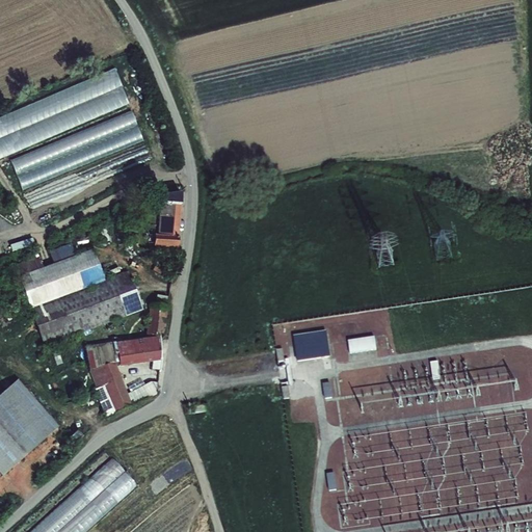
[(116,74),(0,114),(0,155),(129,109),(116,74)]
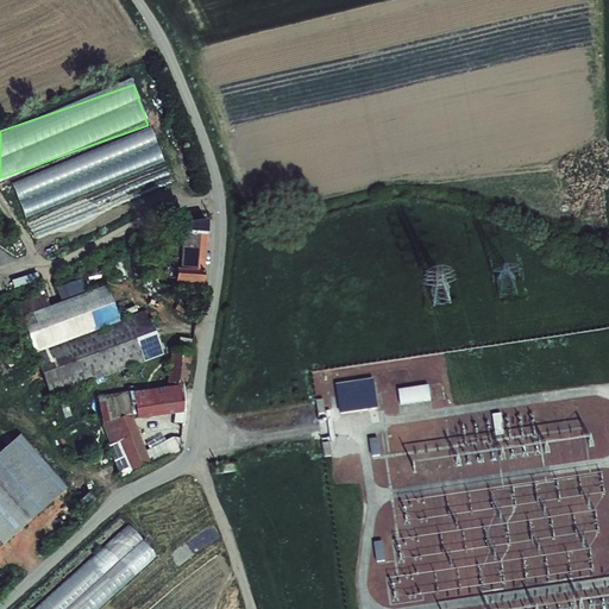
[(211,219),(195,226),(190,270),(183,270),(182,281),(209,282),(211,219)]
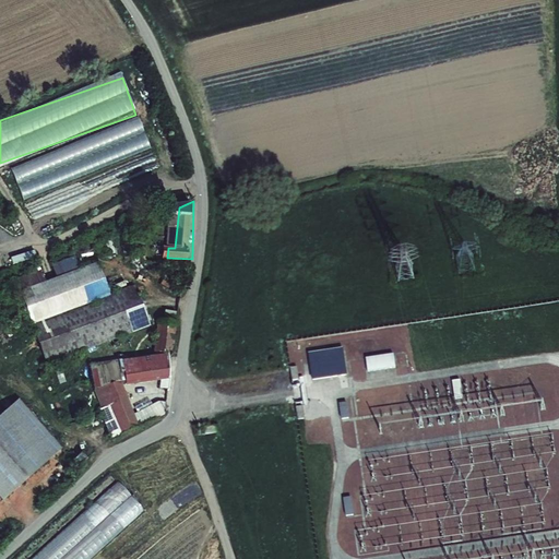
[(16,262),(33,257),(31,251),(14,257),(16,262)]
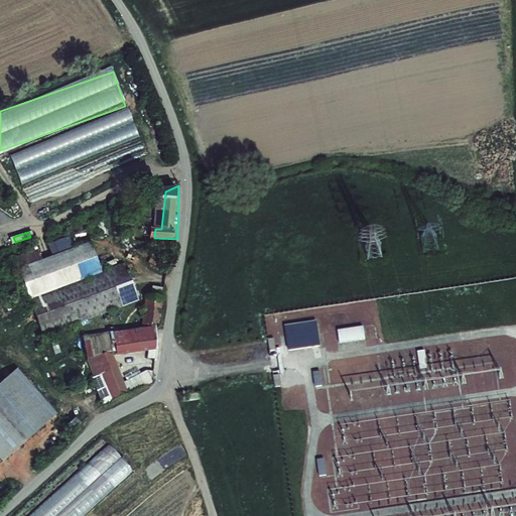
[(25,271),(34,299),(104,274),(94,247),(25,271)]
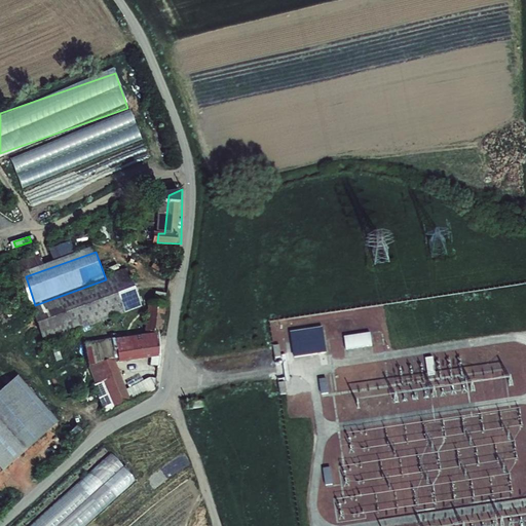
[(154,299),(147,334),(157,332),(163,331),(170,301),(154,299)]
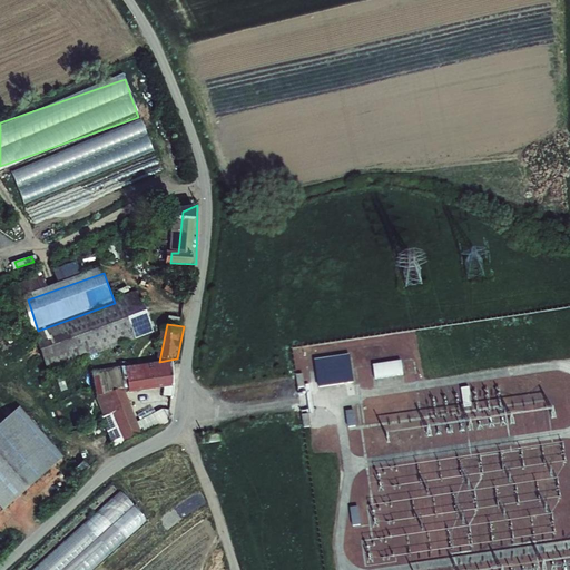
[(349,356),(315,362),(320,386),(353,381),(349,356)]
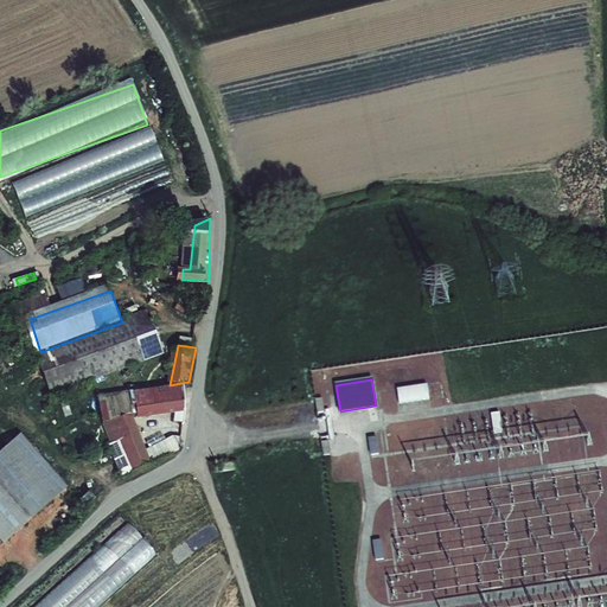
[(122,415),(107,421),(113,440),(110,442),(123,475),(152,461),(153,464),(184,448),(185,406),(181,406),(181,383),(170,385),(133,390),(134,397),(123,400),(126,411),(134,409),(135,414),(170,408),(172,436),(145,448),(144,445),(139,447),(127,417),(122,415)]
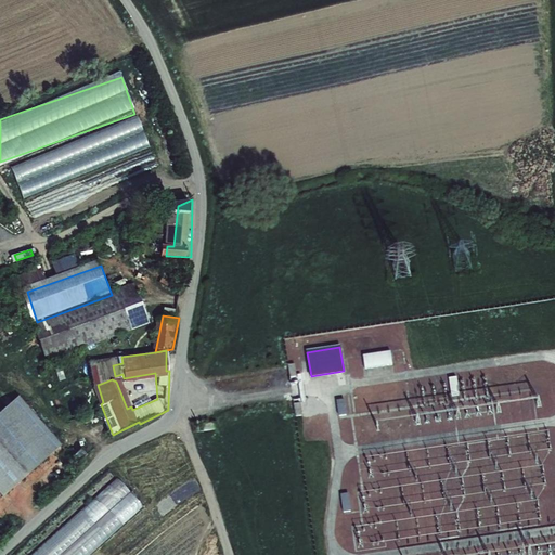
[(363,356),(364,369),(392,364),(390,351),(363,356)]
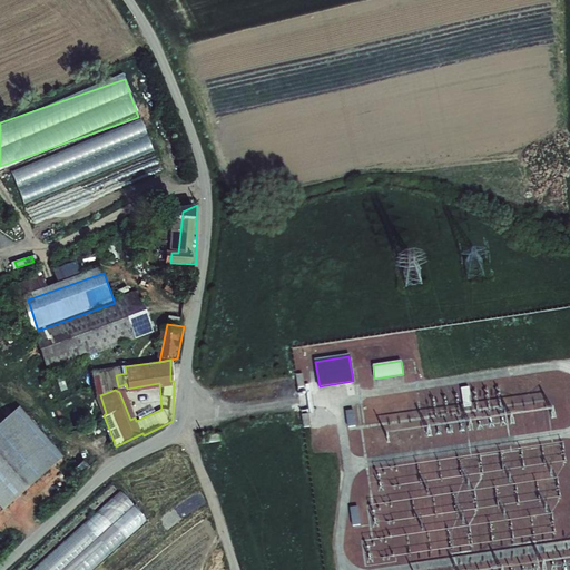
[(118,386),(116,375),(115,367),(105,370),(108,387),(118,386)]
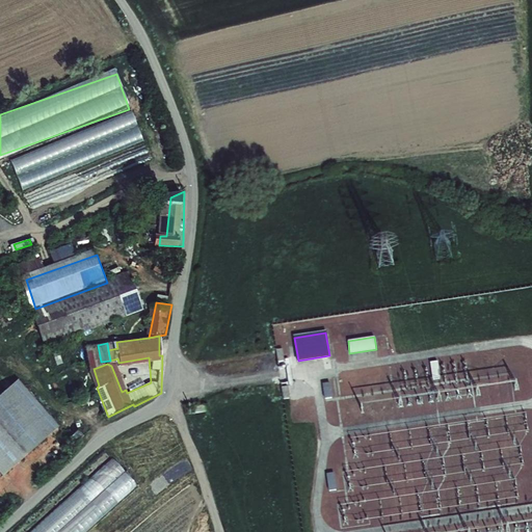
[(437,361),(430,362),(433,379),(441,378),(437,361)]
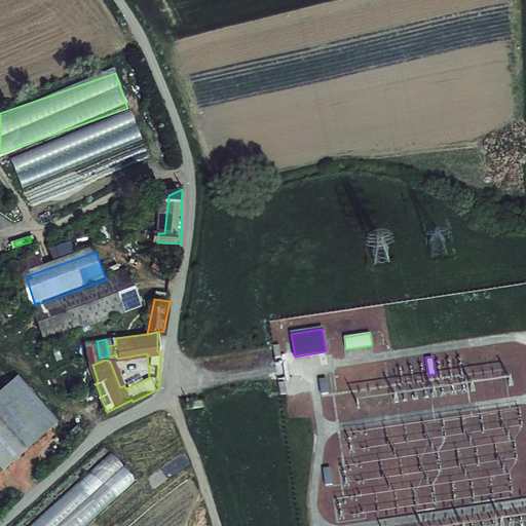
[(0,463),(6,470),(61,417),(20,374),(0,392),(0,463)]
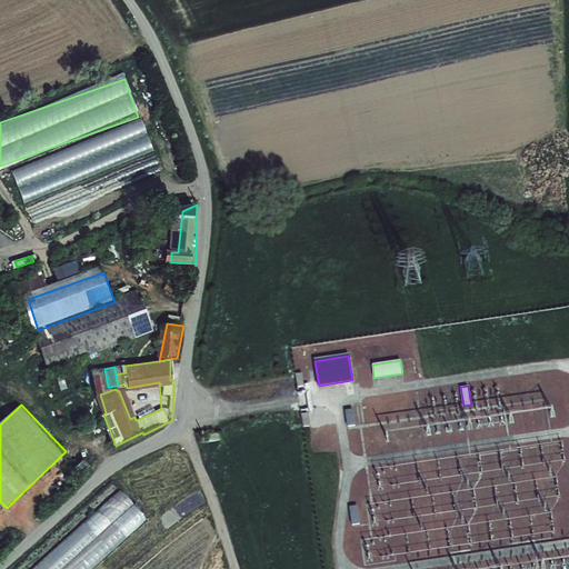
[(346,411),(348,427),(357,426),(353,409),(346,411)]
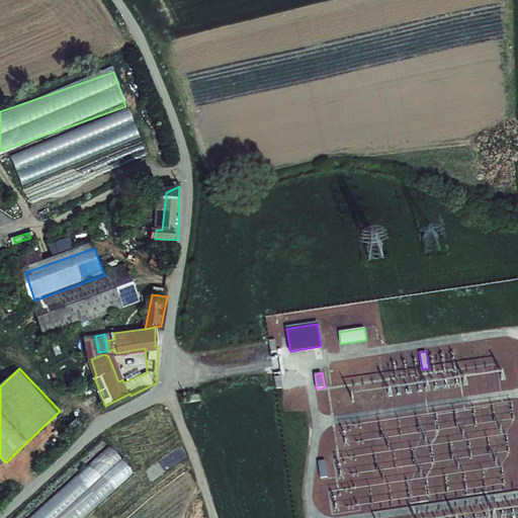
[(188,396),(189,403),(201,402),(201,395),(188,396)]
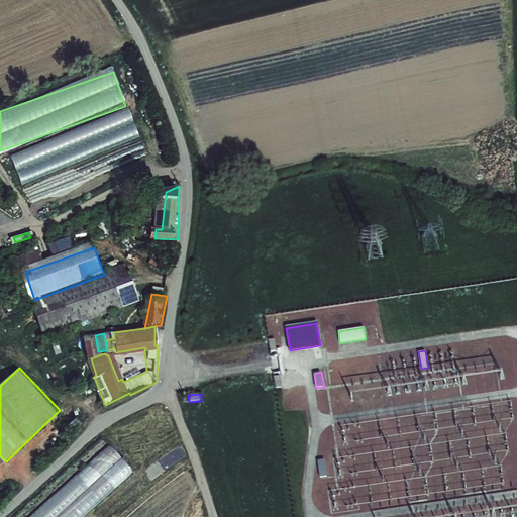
[(73,423),(64,430),(69,436),(77,429),(73,423)]
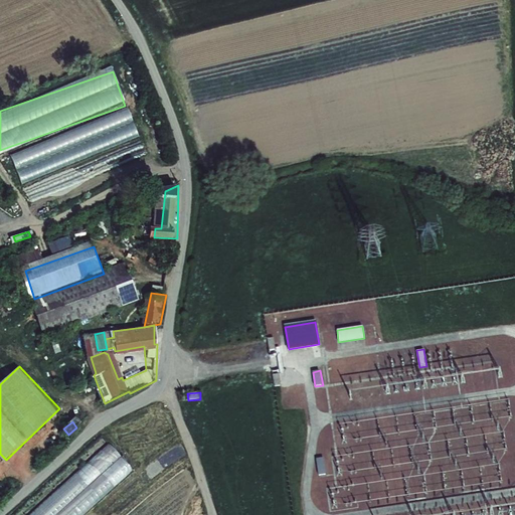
[(316,459),(319,475),(326,474),(323,458),(316,459)]
